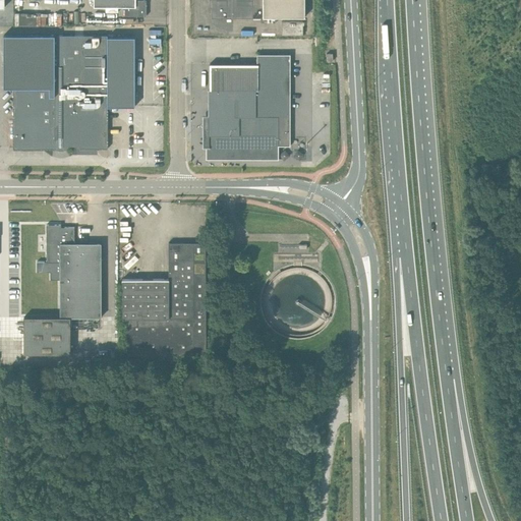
[(125,7),(125,16),(147,16),(147,0),(135,0),(94,0),(94,7),(125,7)]
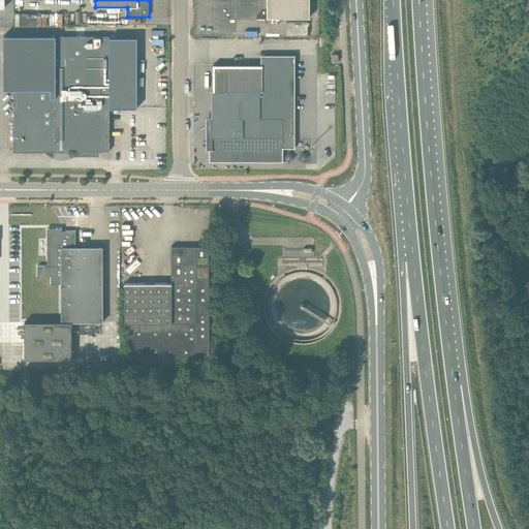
[(280,18),(310,18),(309,0),(214,0),(215,18),(265,18),(265,24),(280,24),(280,18)]
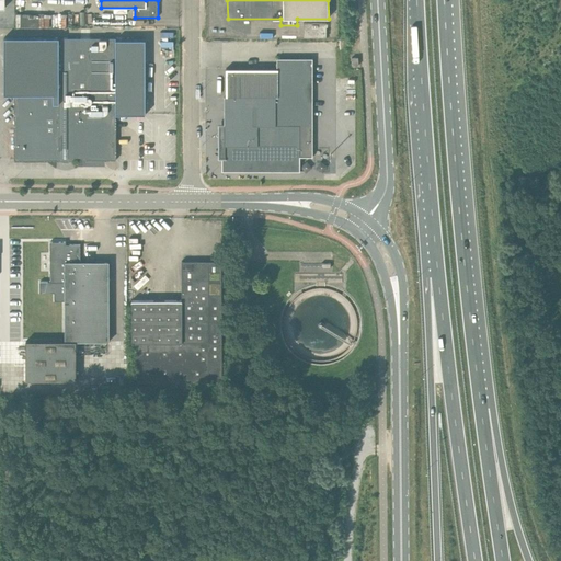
[(327,38),(327,24),(304,24),(304,38),(327,38)]
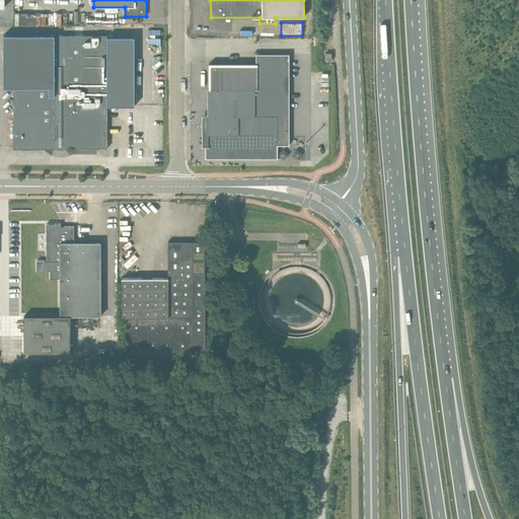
[(107,35),(96,35),(4,35),(4,88),(13,88),(13,148),(55,148),(57,149),(59,150),(61,150),(63,150),(65,149),(67,148),(68,147),(70,146),(79,146),(79,148),(107,148),(107,105),(135,105),(134,36),(107,36),(107,35)]
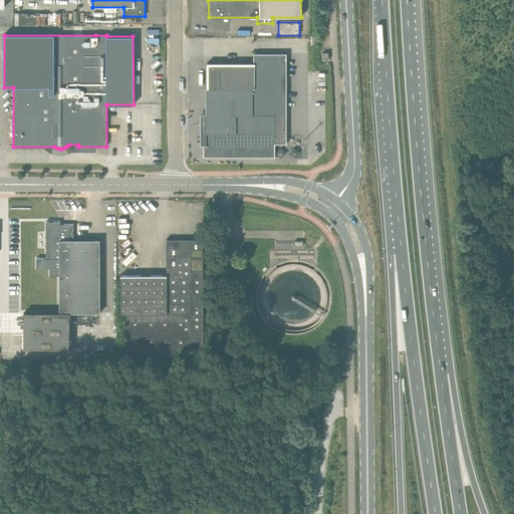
[(286,144),(286,134),(286,53),(254,53),(254,63),(217,64),(207,64),(207,88),(206,88),(206,125),(203,125),(201,127),(201,131),(204,134),(204,157),(274,157),(274,144),(286,144)]
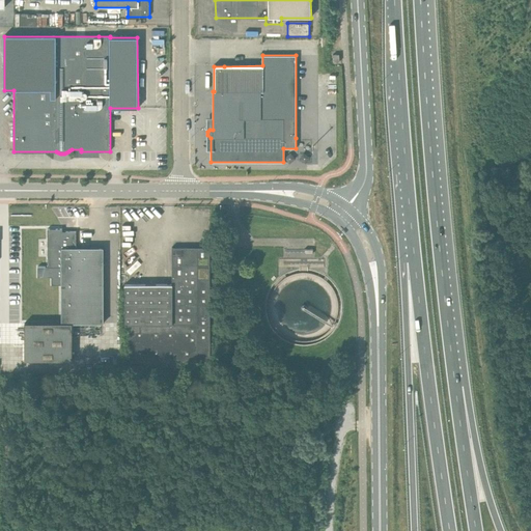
[(104,324),(103,258),(103,248),(76,248),(76,231),(62,231),(62,229),(47,229),(47,240),(48,267),(37,267),(37,277),(51,277),(51,285),(61,285),(61,324),(24,324),(24,360),(72,360),(72,324),(104,324)]
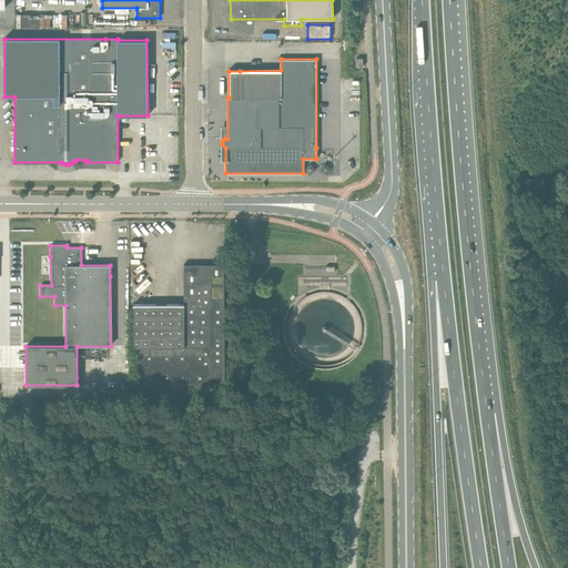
[(225,387),(224,276),(224,265),(193,265),(193,263),(192,262),(188,262),(186,263),(186,265),(184,265),(184,305),(133,305),(133,347),(138,347),(138,387),(225,387)]
